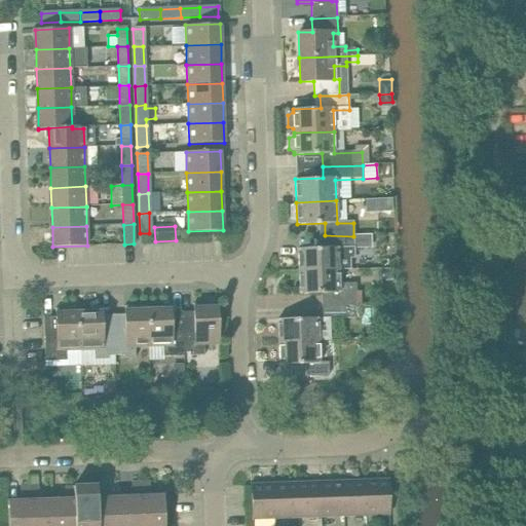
[(353,236),(325,235),(326,248),(298,249),(299,272),(338,271),(349,270),(349,258),(354,258),(353,236)]
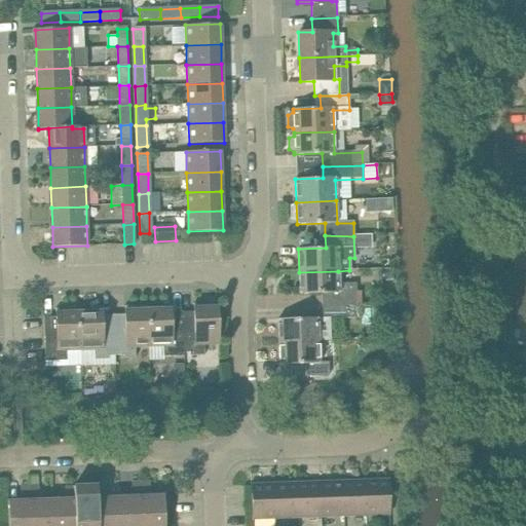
[(338,271),(299,272),(299,294),(327,293),(328,305),(357,305),(355,283),(338,284),(338,271)]
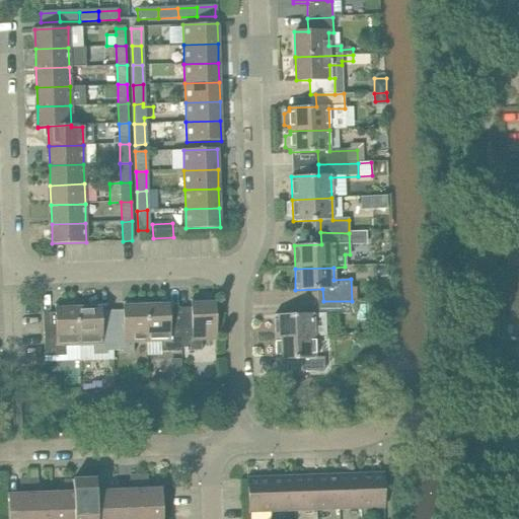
[(518,282),(510,282),(511,316),(518,316),(518,319),(518,282)]
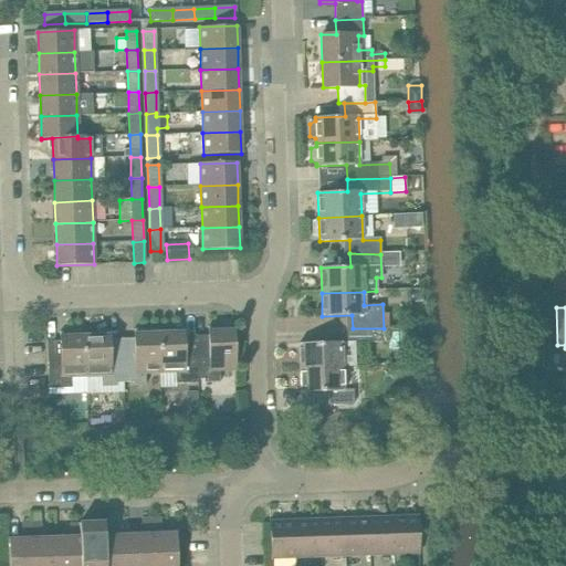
[(209,342),(196,342),(197,380),(206,379),(206,383),(220,383),(219,370),(236,369),(233,329),(219,331),(219,326),(208,326),(209,342)]
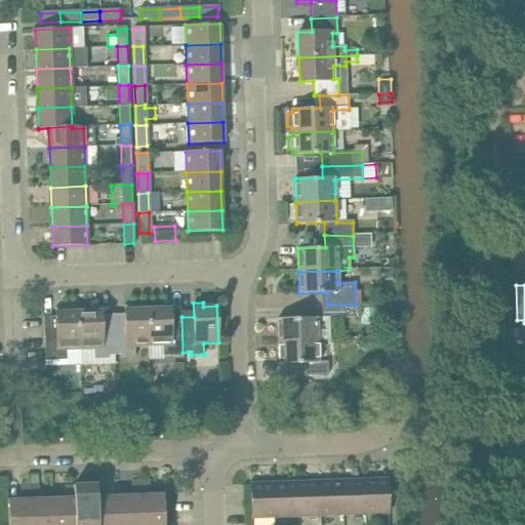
[(160,308),(148,309),(150,346),(163,345),(164,356),(177,356),(177,353),(183,353),(182,317),(170,318),(170,304),(160,304),(160,308)]
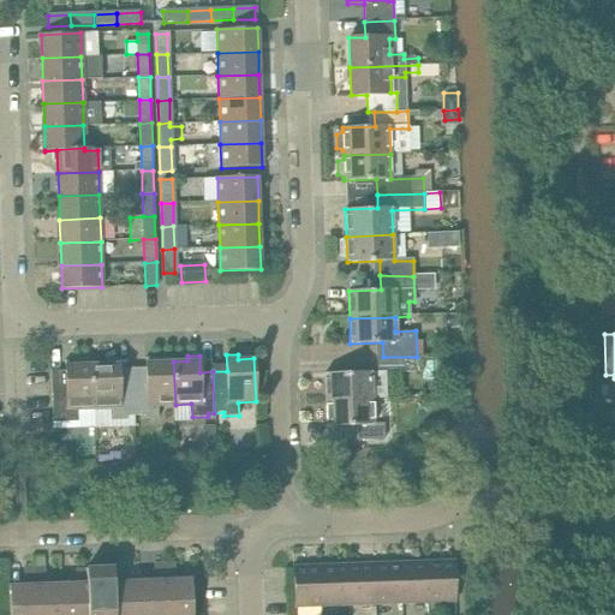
[(175,405),(173,362),(157,362),(157,357),(145,358),(145,374),(132,375),(133,416),(142,416),(142,419),(160,418),(159,405),(175,405)]
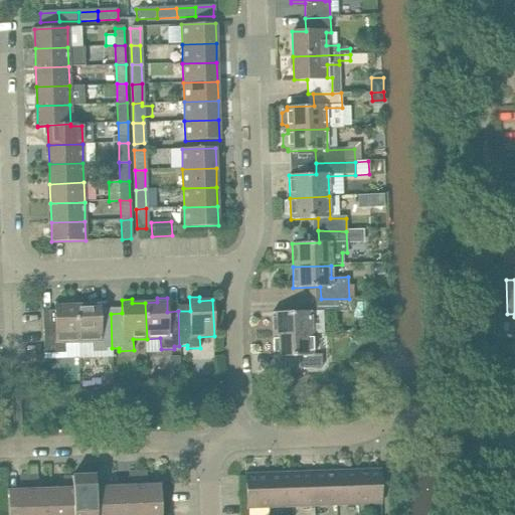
[(349,311),(349,299),(321,299),(321,311),(321,312),(349,311)]
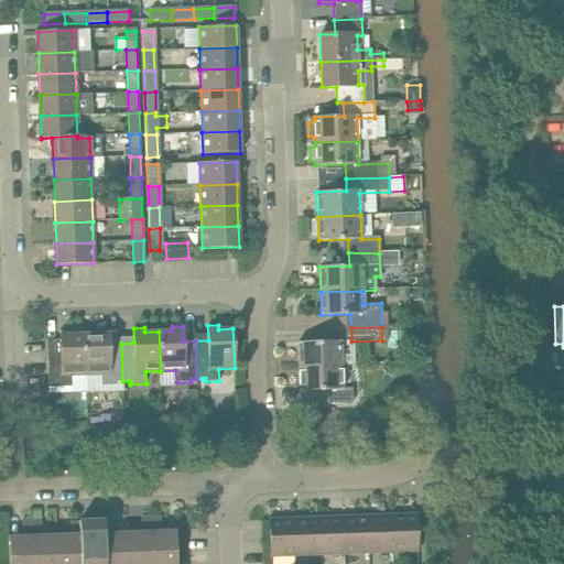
[(98,334),(85,334),(86,373),(101,373),(101,386),(118,384),(117,381),(122,381),(121,344),(109,344),(108,329),(97,329),(98,334)]
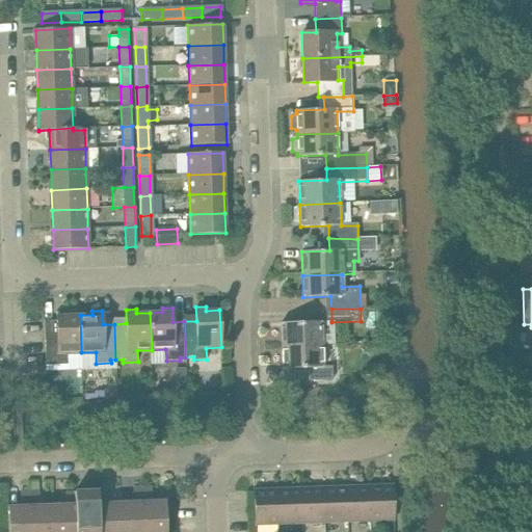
[(81,352),(80,315),(67,316),(67,312),(56,312),(56,326),(45,326),(45,320),(44,320),(46,362),(53,362),(53,365),(69,365),(69,353),(81,352)]
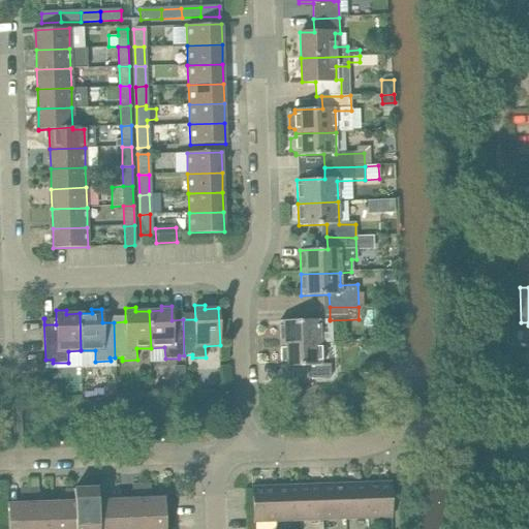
[(279,321),(280,345),(320,343),(331,343),(330,320),(330,319),(279,321)]
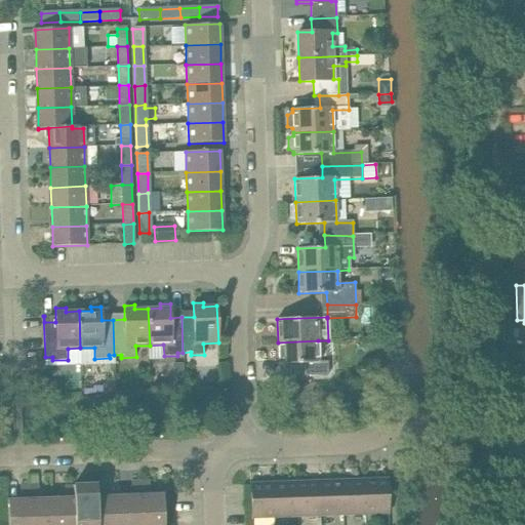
[(318,340),(278,342),(279,364),(284,364),(285,376),(328,374),(328,361),(319,361),(318,340)]
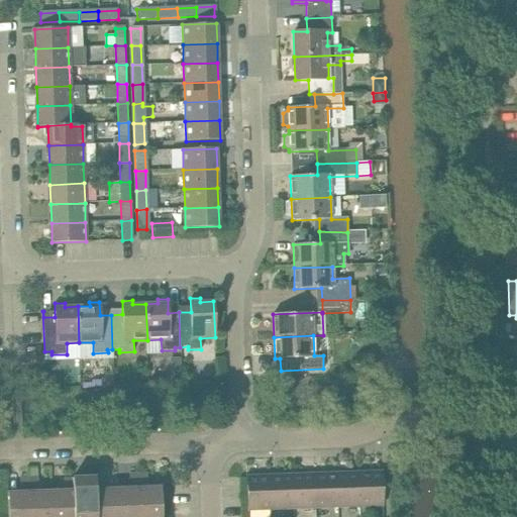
[(516,343),(506,344),(506,356),(516,355),(516,343)]
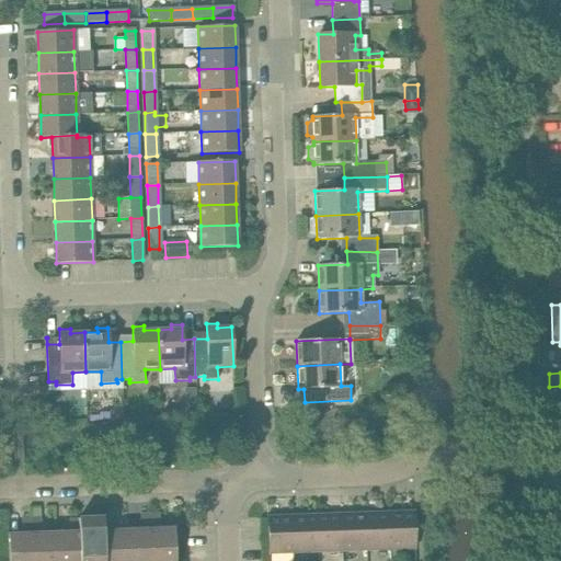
[(196,409),(183,409),(184,419),(197,419),(196,409)]
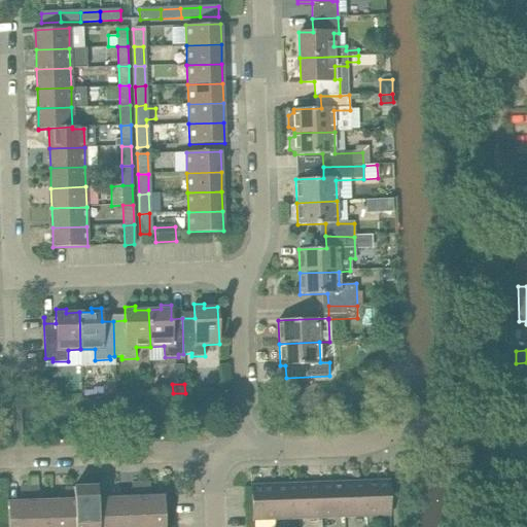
[(109,385),(105,389),(105,395),(115,395),(115,385),(109,385)]
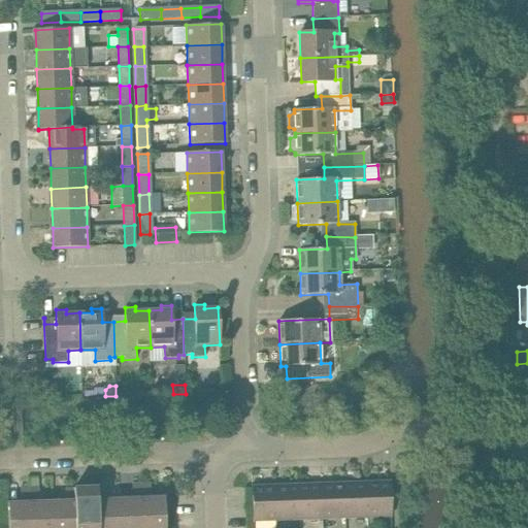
[(366,483),(367,517),(391,516),(389,482),(366,483)]
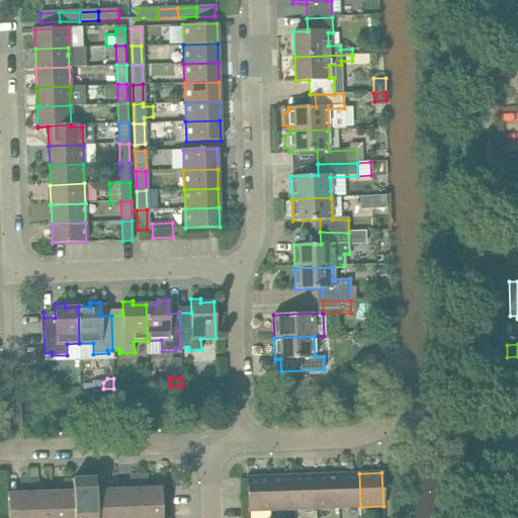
[(338,508),(337,473),(315,475),(316,509),(338,508)]
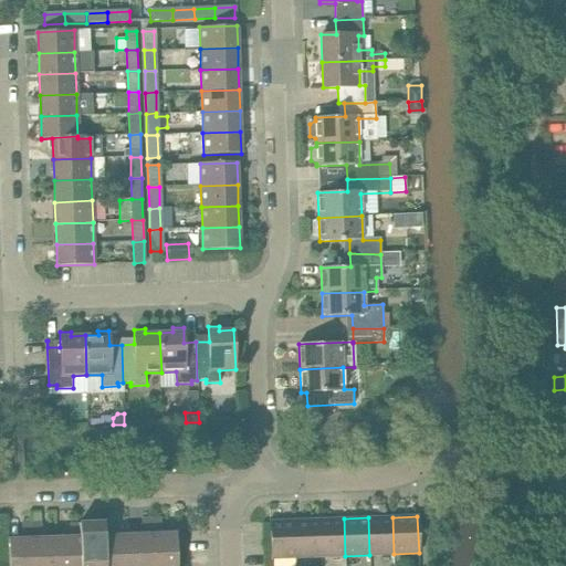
[(394,554),(392,517),(368,517),(369,555),(394,554)]
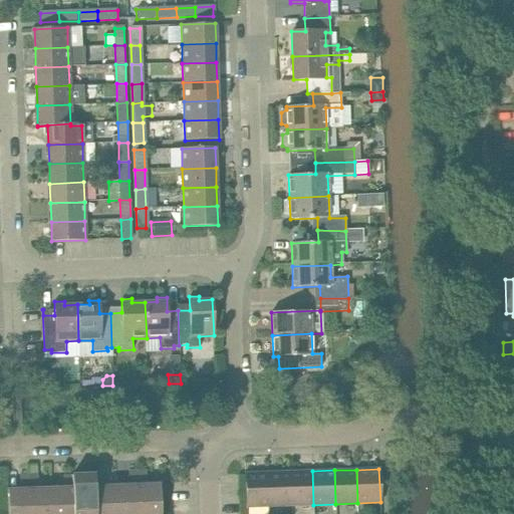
[(145,513),(145,485),(147,485),(147,471),(129,471),(129,485),(130,513),(145,513)]
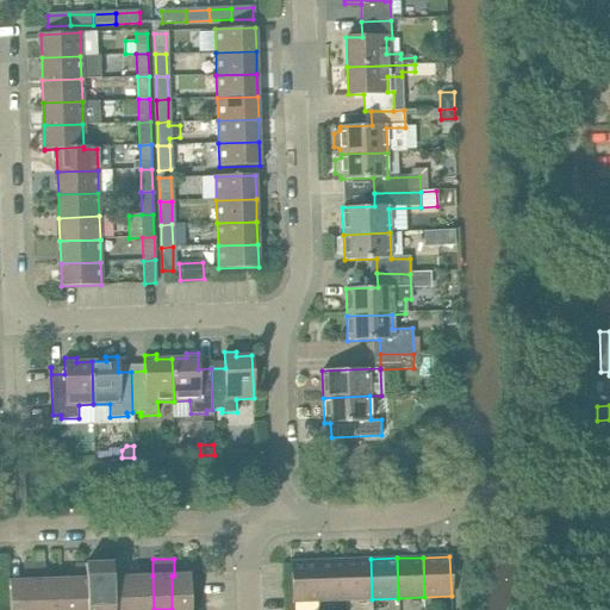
[(372,599),(371,559),(344,560),(346,599),(372,599)]
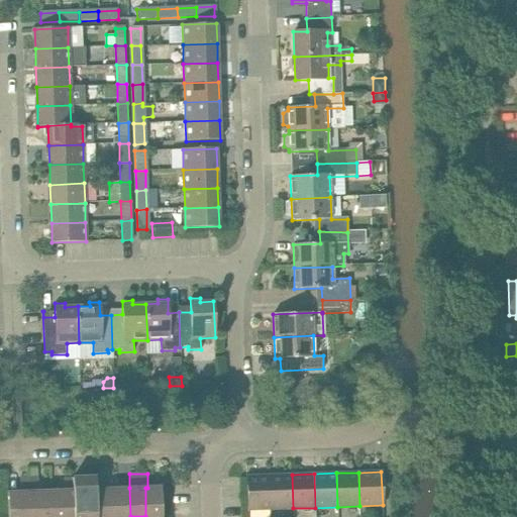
[(292,475),(269,476),(271,509),(293,508),(292,475)]
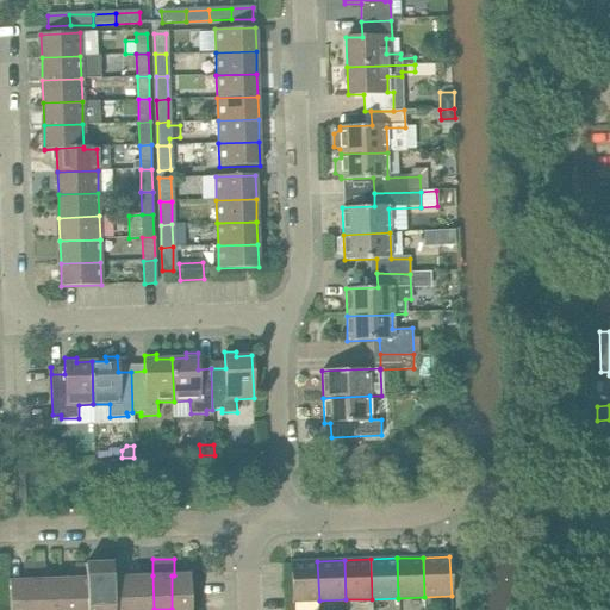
[(319,601),(317,561),(291,562),(292,602),(319,601)]
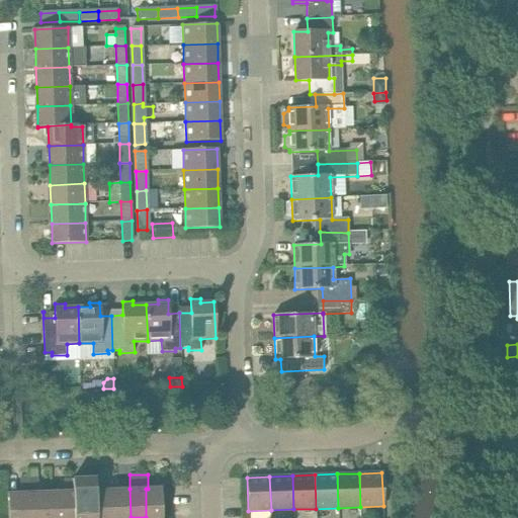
[(95,478),(83,479),(84,517),(99,517),(99,491),(104,490),(104,479),(95,480),(95,478)]
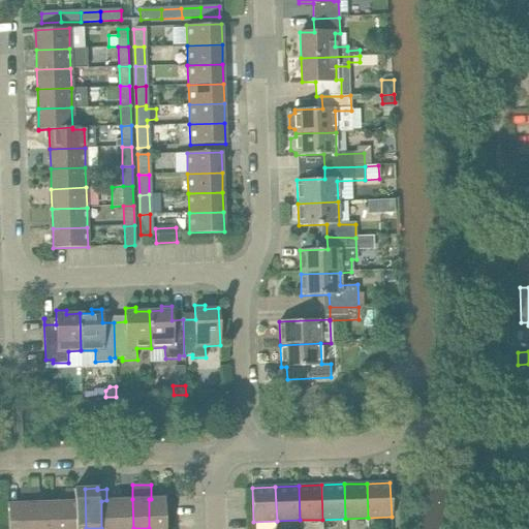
[(38,528),(38,503),(39,503),(38,489),(20,489),(21,503),(22,503),(23,528),(38,528)]
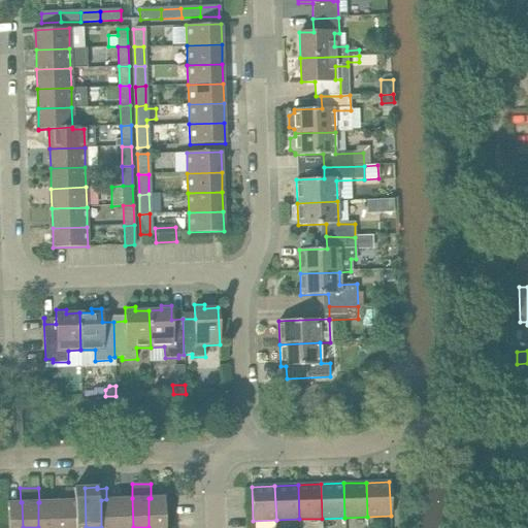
[(86,527),(85,488),(73,488),(73,489),(65,490),(66,501),(69,501),(70,527),(86,527)]
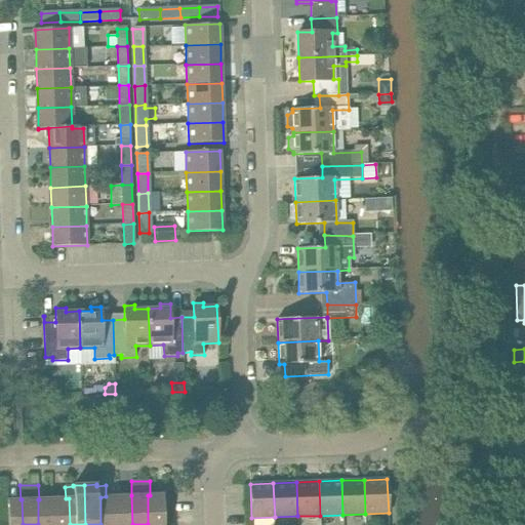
[(164,524),(163,494),(150,495),(148,495),(148,524),(164,524)]
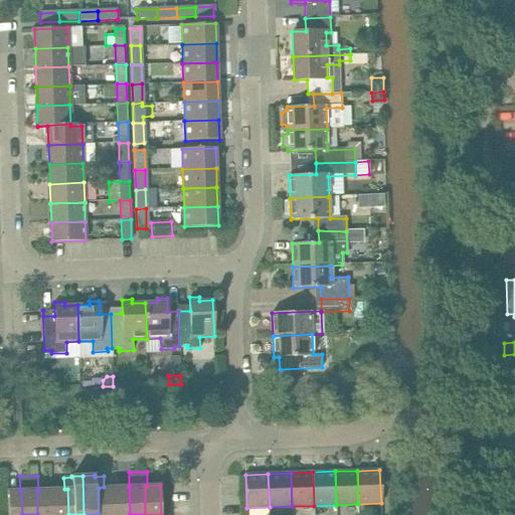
[(130,514),(129,486),(114,487),(115,514),(130,514)]
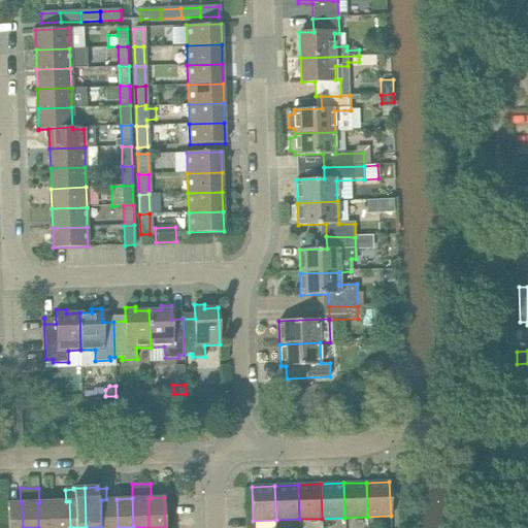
[(118,527),(117,499),(106,499),(101,500),(101,527),(118,527)]
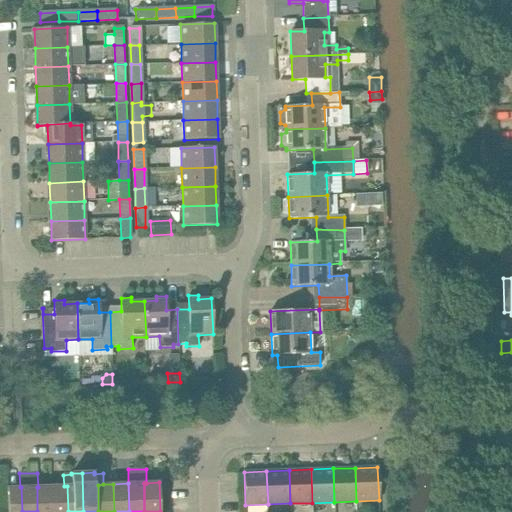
[(52,511),(52,486),(38,487),(37,487),(37,511),(52,511)]
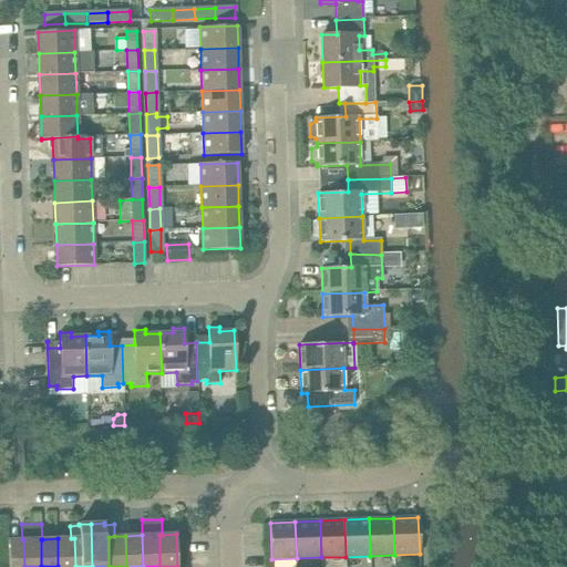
[(71,538),(58,538),(58,566),(75,566),(74,538),(71,538)]
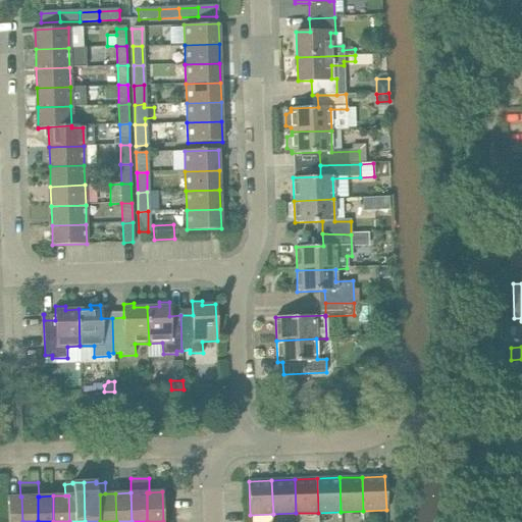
[(22,521),(21,497),(20,497),(7,498),(8,521),(22,521)]
